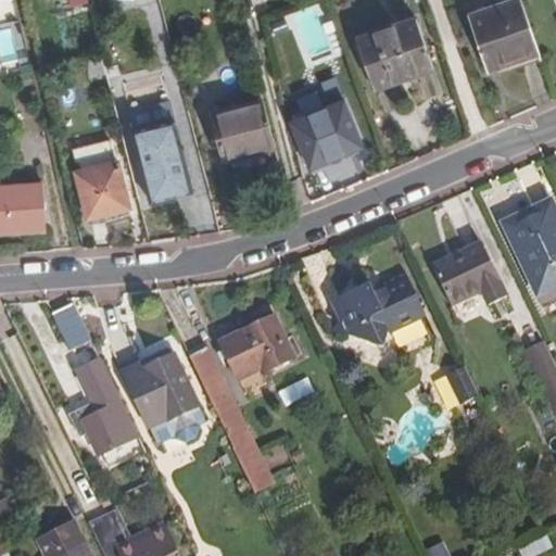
[(538,52),(519,0),(510,0),(467,15),(485,71),(538,52)]
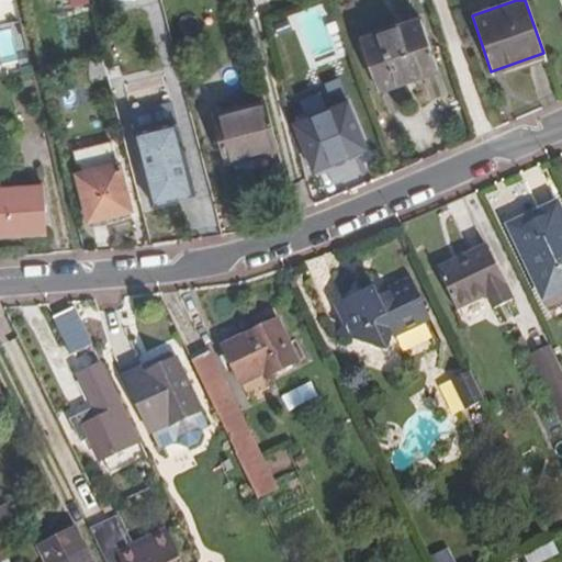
[(418,20),(358,41),(375,89),(435,68),(418,20)]
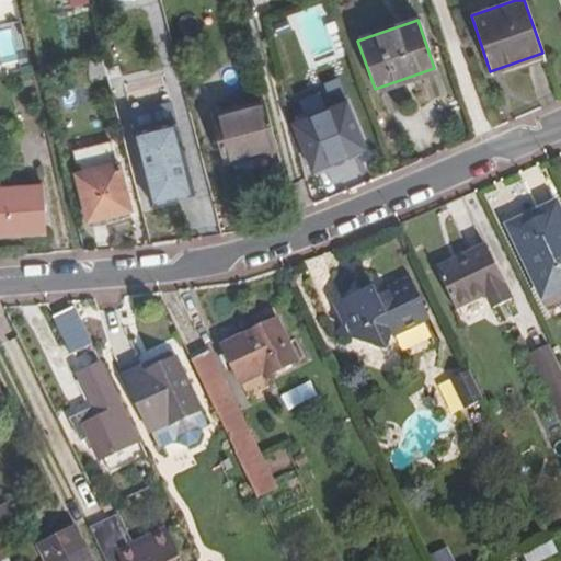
[(105,77),(102,61),(91,65),(94,80),(105,77)]
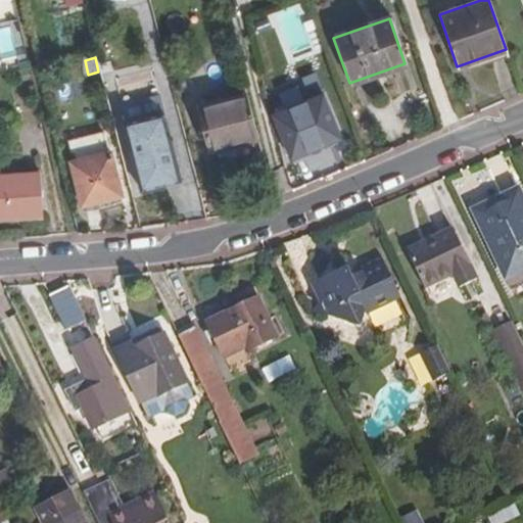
[(257,140),(245,95),(199,106),(209,152),(257,140)]
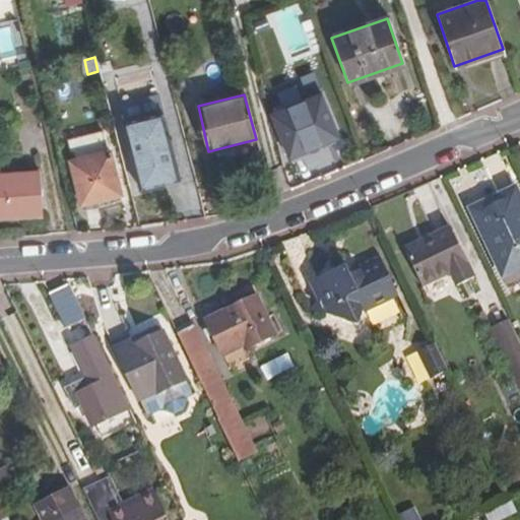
[(320,94),(272,115),(288,156),(337,136),(320,94)]
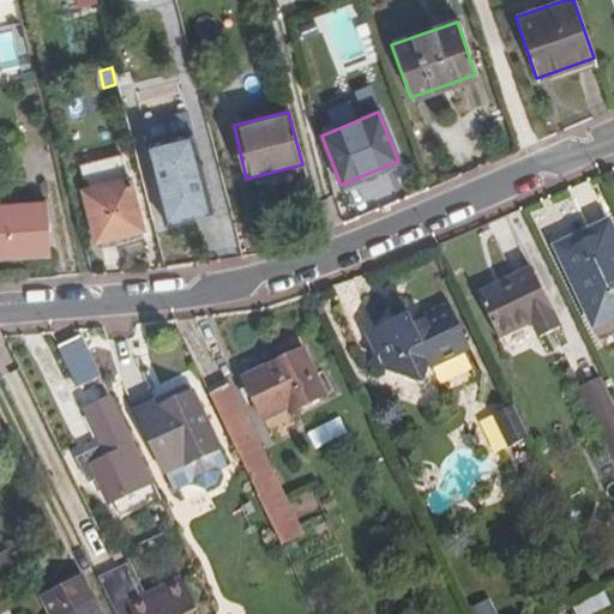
[(191,131),(144,144),(164,223),(210,211),(191,131)]
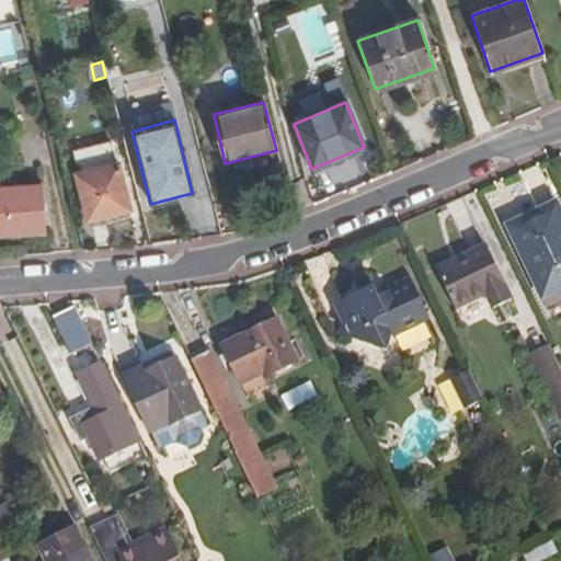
[(118,162),(114,163),(109,141),(71,151),(77,173),(75,174),(88,221),(130,210),(118,162)]
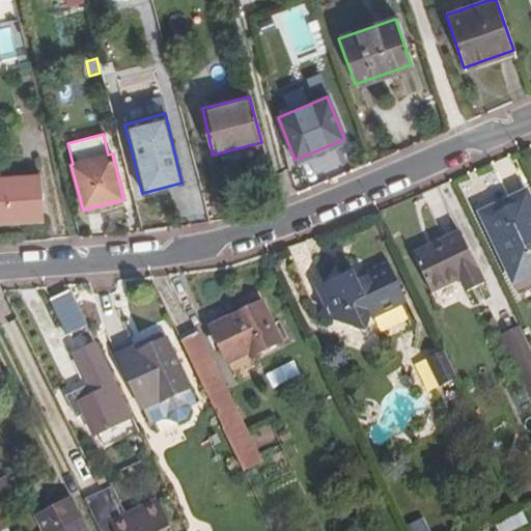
[(38,176),(0,178),(0,223),(43,220),(38,176)]
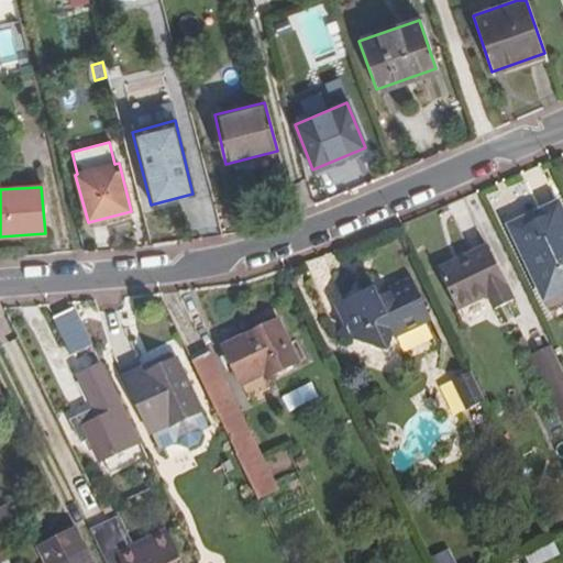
[(505,224),(509,234),(562,210),(558,200),(505,224)]
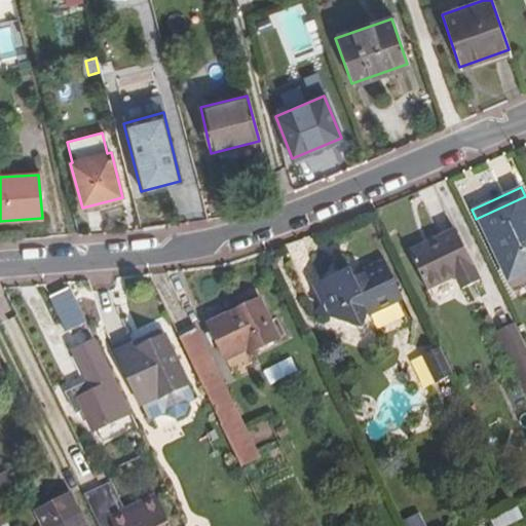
[(525,264),(525,197),(525,196),(476,219),(502,275),(525,264)]
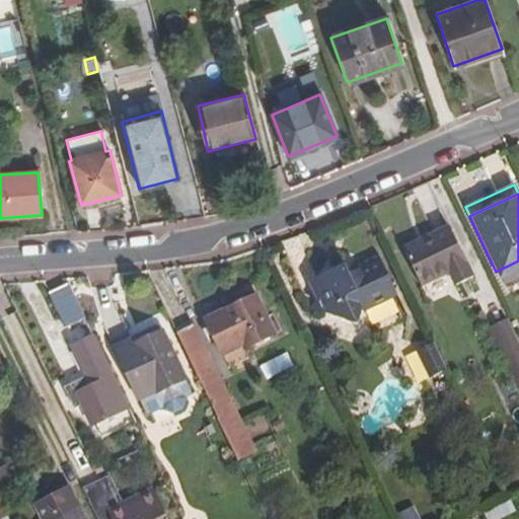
[(402,248),(420,286),(446,275),(451,286),(473,276),(449,227),(402,248)]
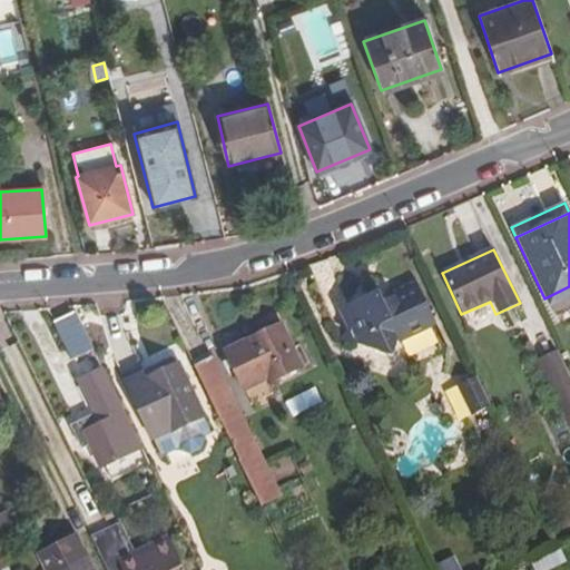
[(569,297),(569,286),(544,298),(549,308),(569,297)]
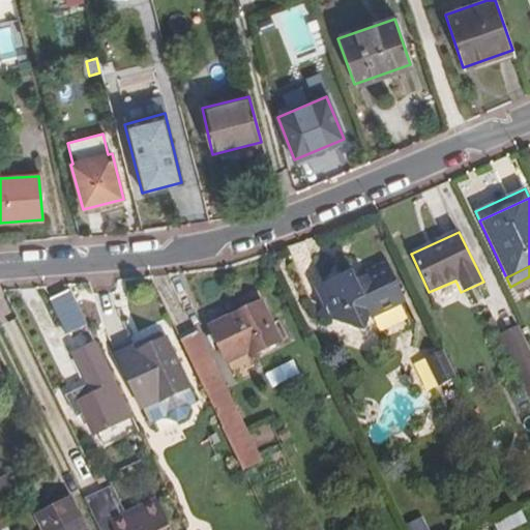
[(324,308),(329,321),(363,332),(369,317),(403,300),(387,267),(357,283),(347,288),(330,282),(324,308)]
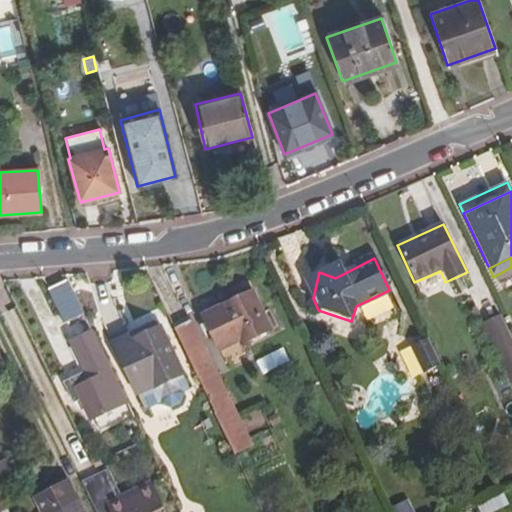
[(339,262),(318,272),(319,272),(335,278),(345,273),(339,262)]
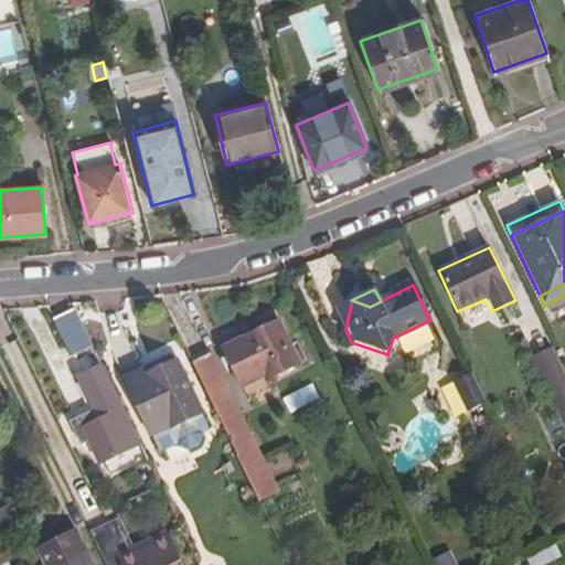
[(336,308),(345,329),(352,300),(351,300),(336,308)]
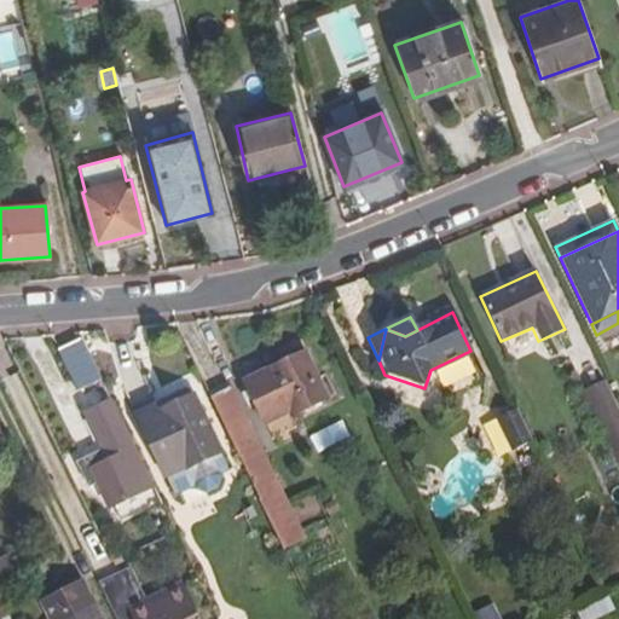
[(76,392),(99,382),(79,340),(56,351),(76,392)]
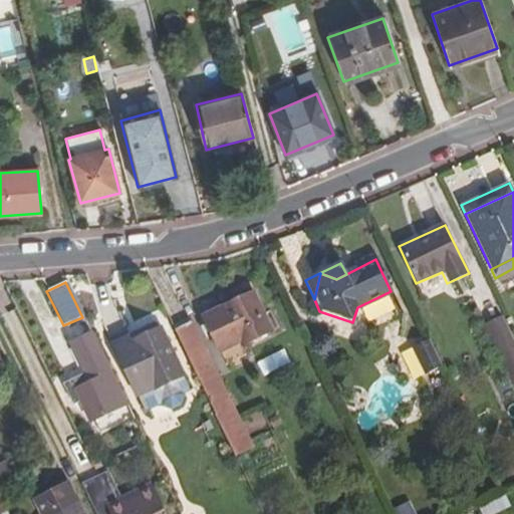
[(254,292),(203,316),(221,353),(239,345),(271,329),(254,292)]
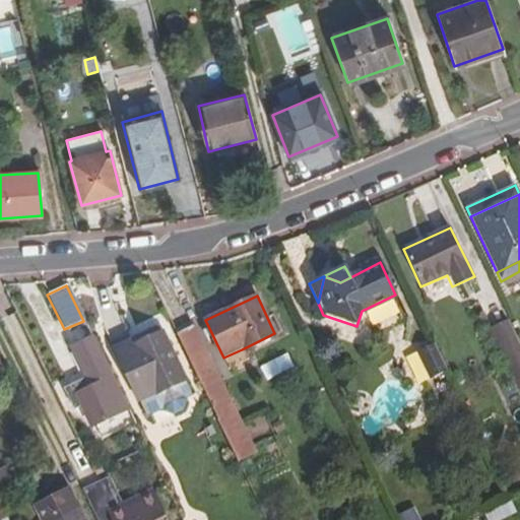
[(323,315),(318,303),(310,312),(311,315),(323,315)]
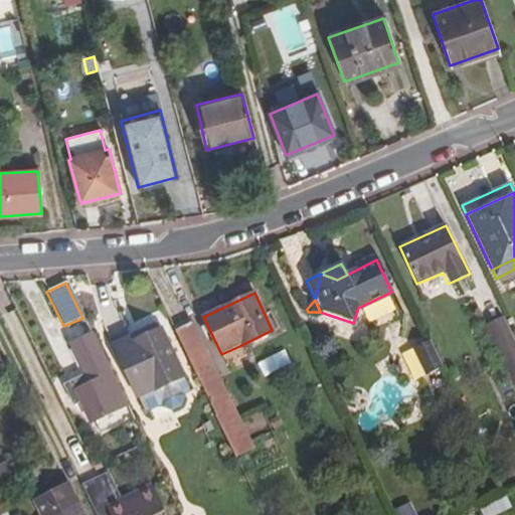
[(512,382),(514,380),(514,341),(503,318),(486,326),(512,382)]
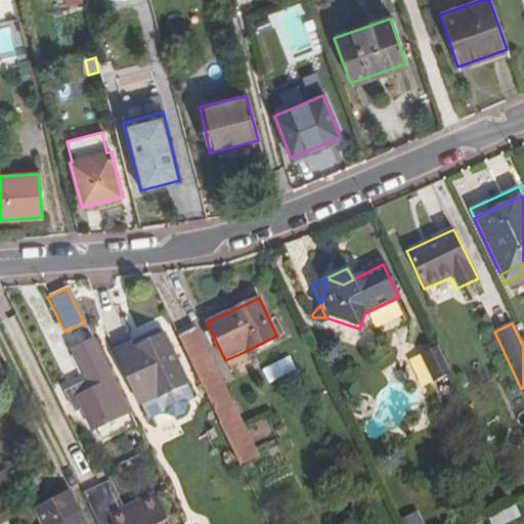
[(195,329),(178,337),(220,424),(239,415),(195,329)]
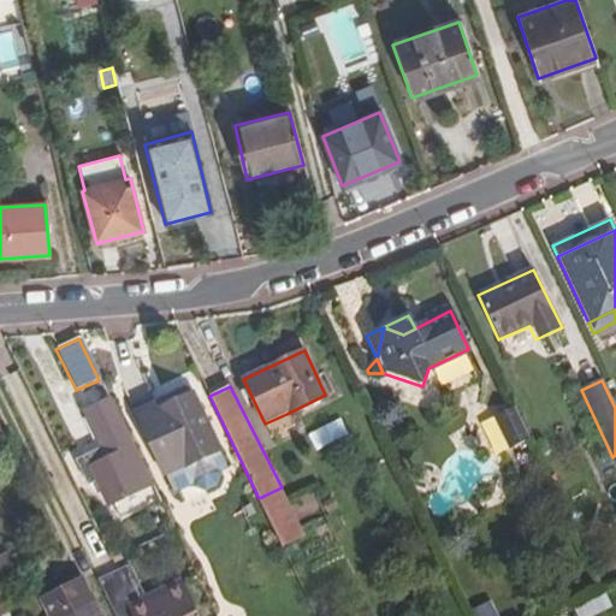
[(164,477),(219,449),(191,394),(158,410),(154,403),(134,413),(164,477)]
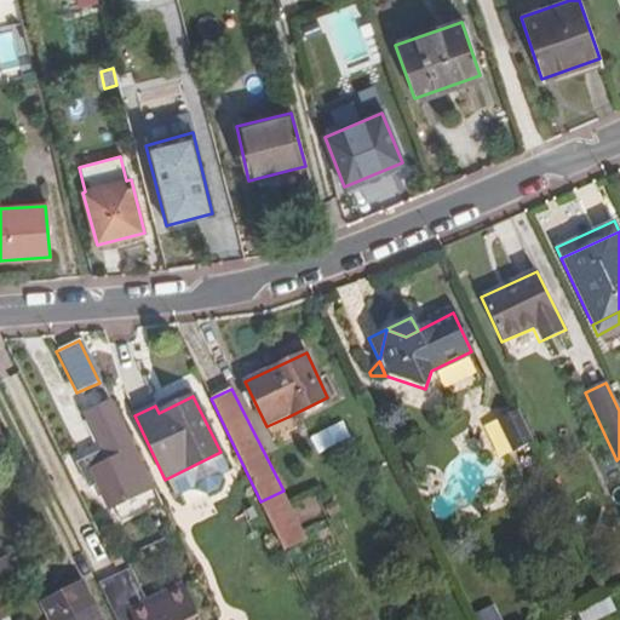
[(108,402),(84,413),(103,453),(76,466),(87,488),(96,484),(99,492),(103,489),(113,507),(150,488),(108,402)]
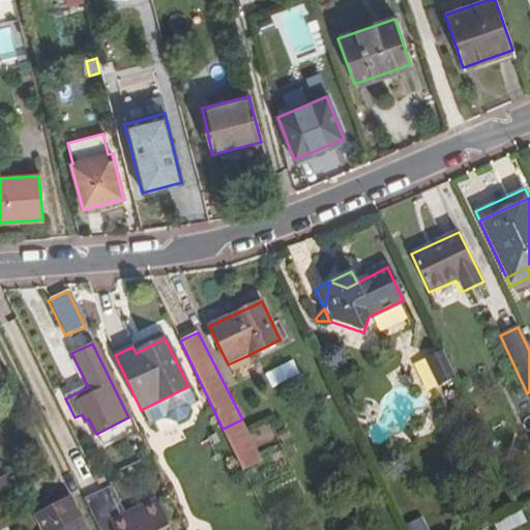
[(440,385),(455,378),(442,350),(427,357),(440,385)]
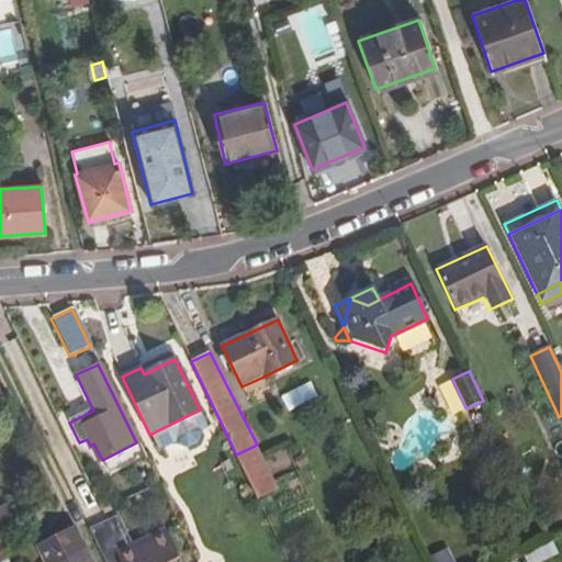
[(262,458),(257,445),(236,454),(258,501),(279,490),(262,458)]
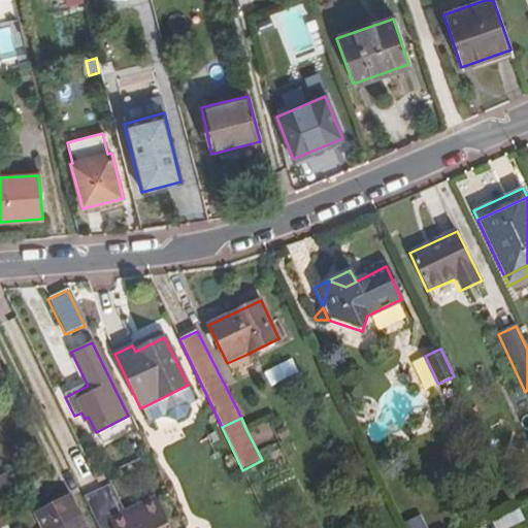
[(0,495),(15,489),(8,474),(0,477),(0,495)]
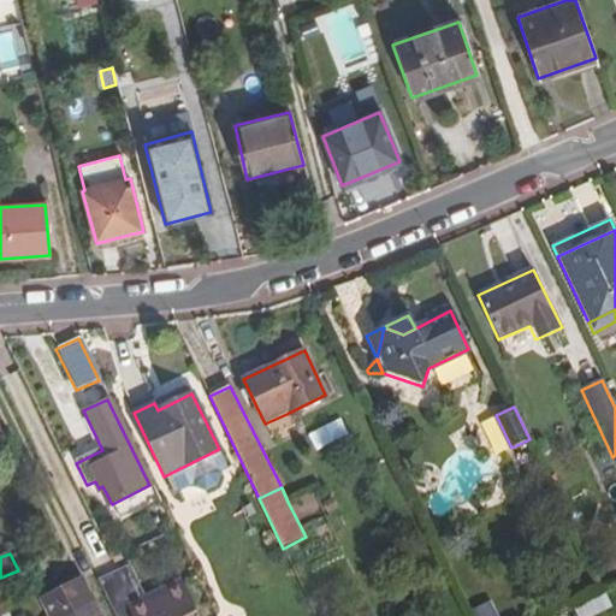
[(47,615),(98,615),(82,584),(41,603),(47,615)]
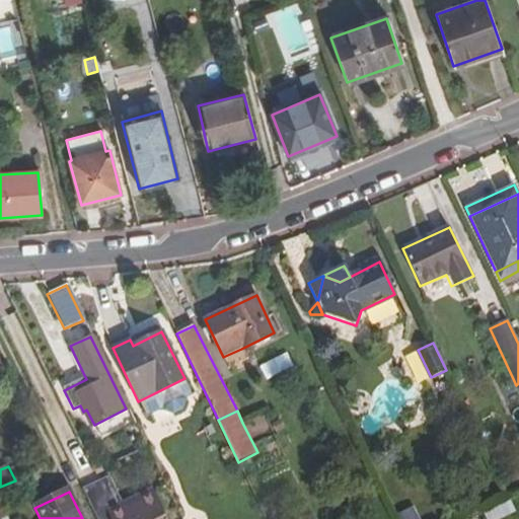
[(124,503),(108,510),(112,518),(168,518),(156,492),(126,507),(124,503)]
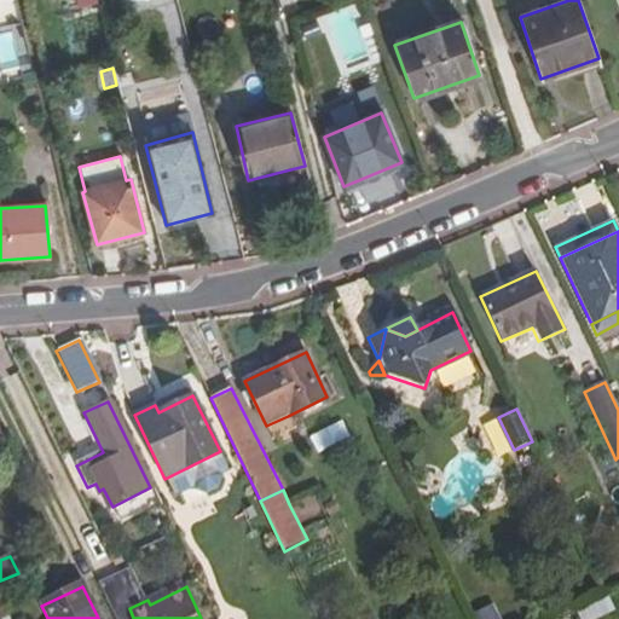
[(578,618),(590,618),(612,611),(606,596),(574,608),(578,618)]
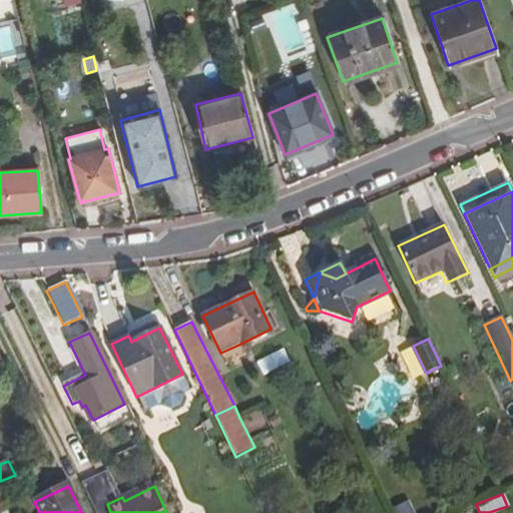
[(395,512),(413,512),(407,499),(392,506),(395,512)]
